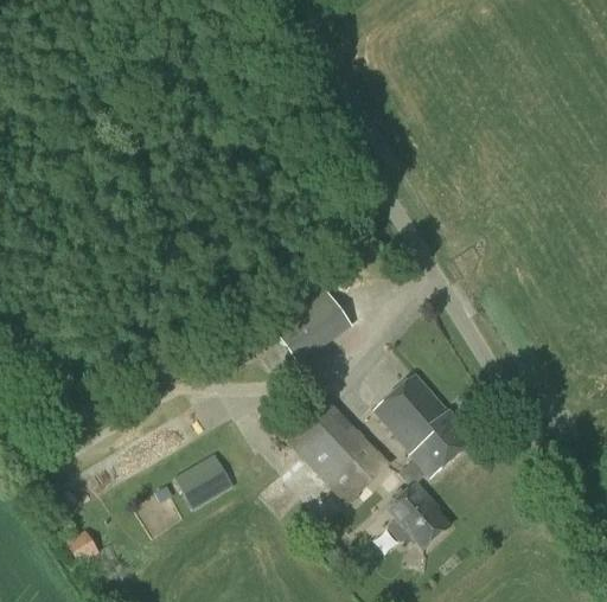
[(324,288),(306,301),(327,331),(345,319),(324,288)]
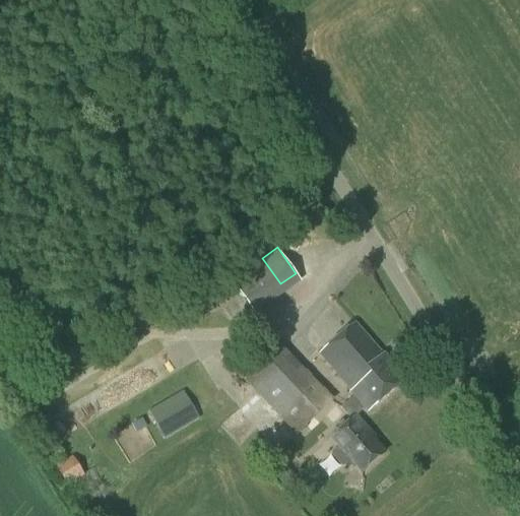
[(351,389),(355,393),(366,405),(369,408),(405,376),(355,320),(320,351),(324,357),(315,365),(326,377),(335,369),(352,389),(351,389)]
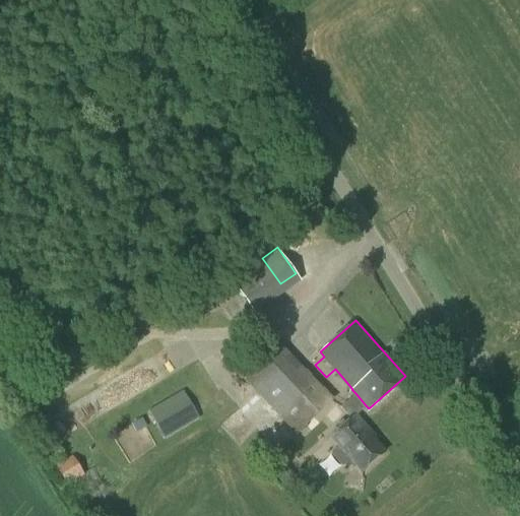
[(333,397),(308,370),(271,405),(298,432),(333,397)]
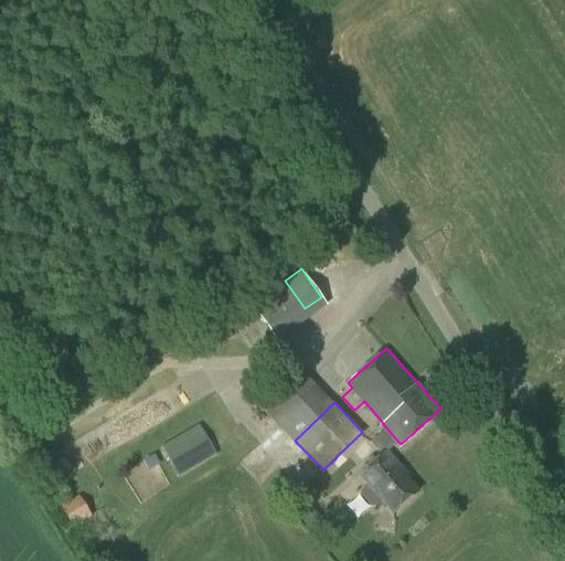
[(387,450),(397,441),(386,427),(371,441),(383,454),(362,473),(370,482),(360,490),(372,505),(382,496),(395,510),(419,489),(401,468),(403,466),(387,450)]
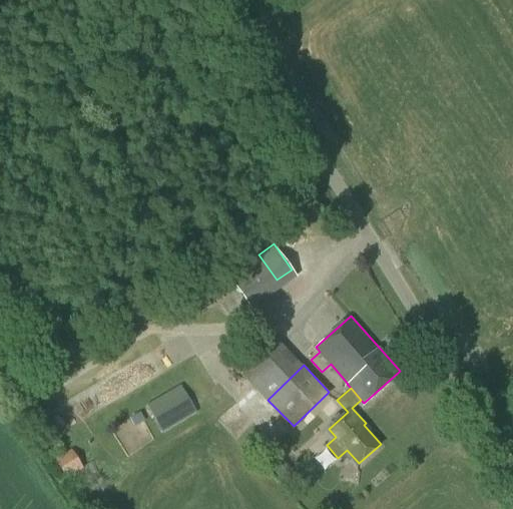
[(272,466),(282,457),(274,447),(264,455),(272,466)]
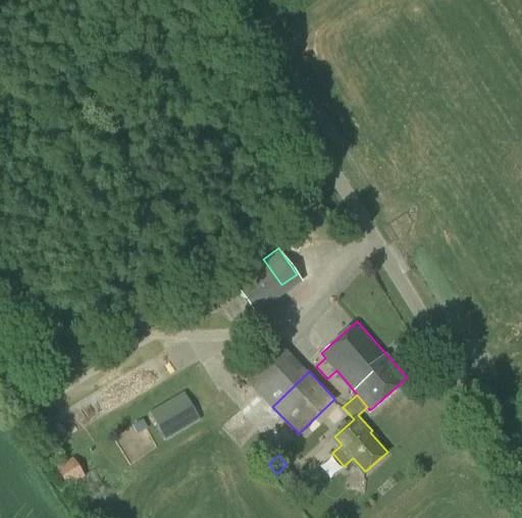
[(68,483),(84,474),(73,456),(57,465),(68,483)]
